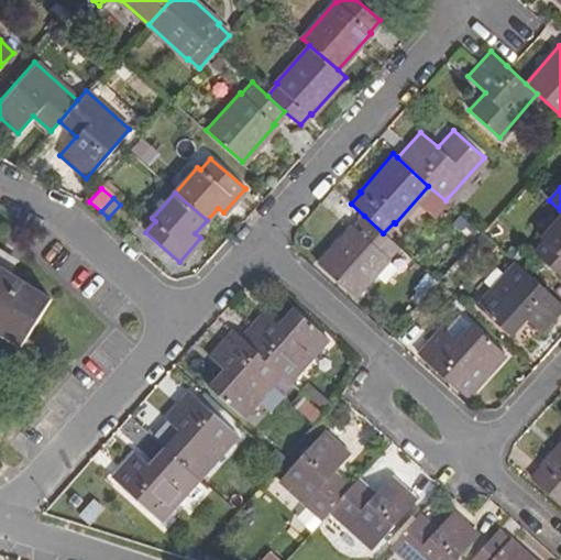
[(383,233),(364,216),(354,227),(352,226),(317,264),(353,296),(387,257),(386,256),(396,245),(383,233)]
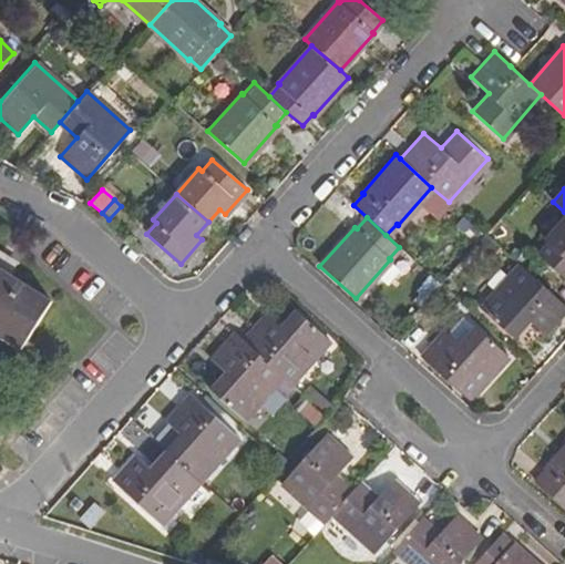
[(564,217),(546,239),(548,243),(538,254),(564,278),(564,217)]
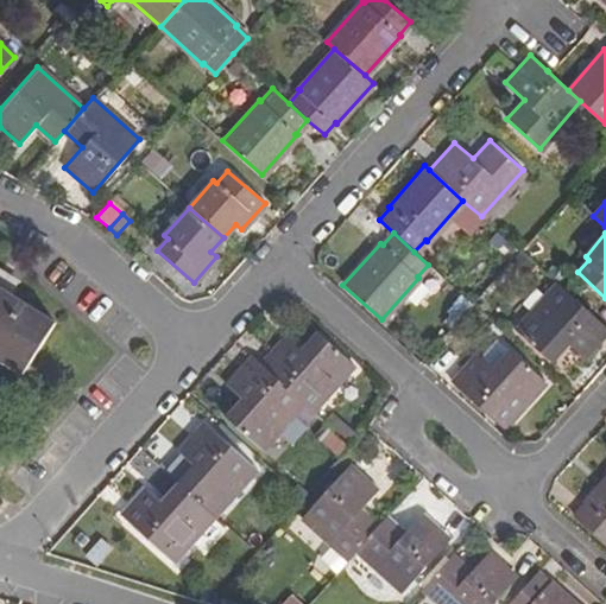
[(0,358),(20,373),(52,322),(8,293),(14,281),(0,271),(0,358)]
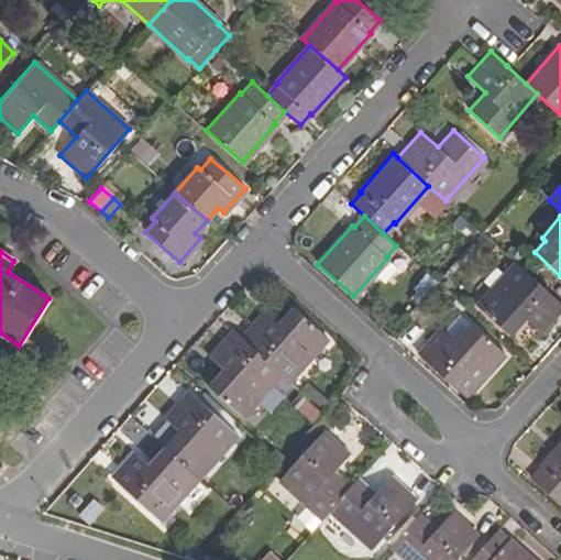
[(476,305),(506,331),(521,314),(540,330),(560,304),(560,302),(515,262),(476,305)]
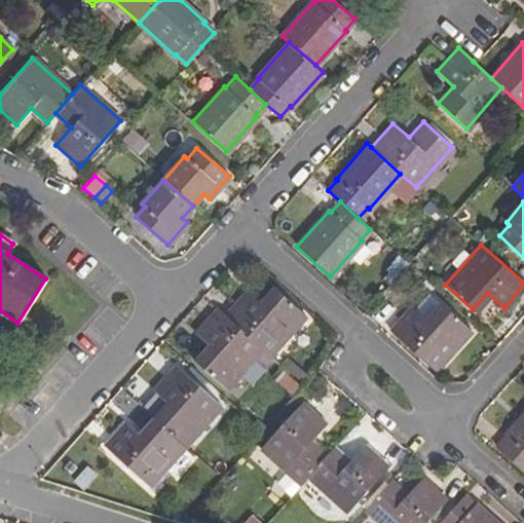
[(230,319),(266,351),(274,359),(308,319),(283,295),(269,310),(252,295),(230,319)]
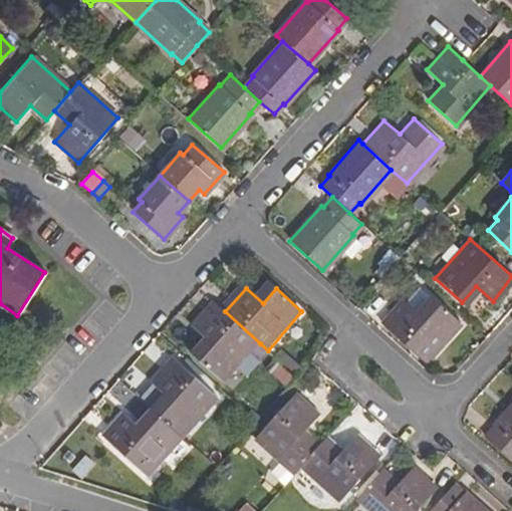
[(420,313),(434,299),(422,288),(408,302),(420,313)]
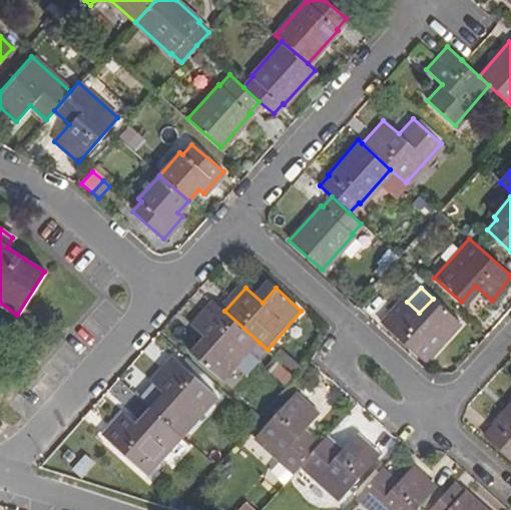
[(419,313),(407,302),(403,298),(381,321),(425,361),(460,322),(433,299),(419,313)]
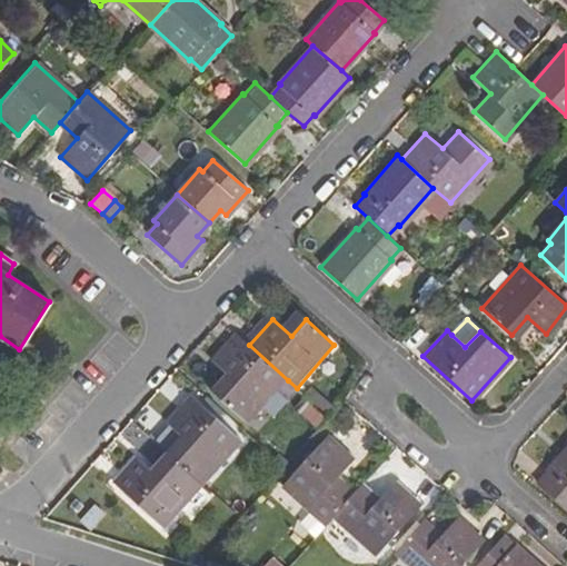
[(288,380),(249,345),(240,337),(216,363),(234,379),(219,396),(249,424),(288,380)]
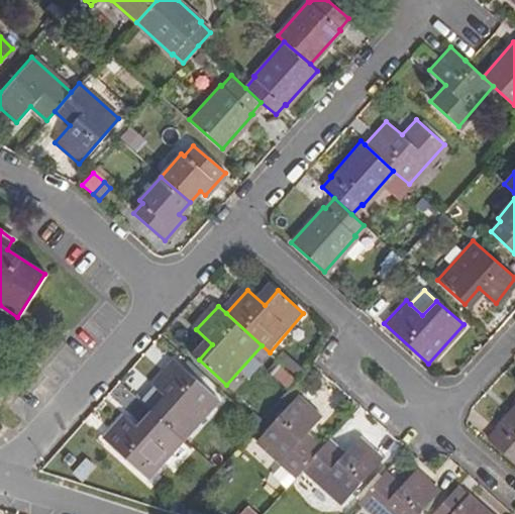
[(170,398),(156,414),(183,437),(217,398),(174,360),(152,383),(170,398)]
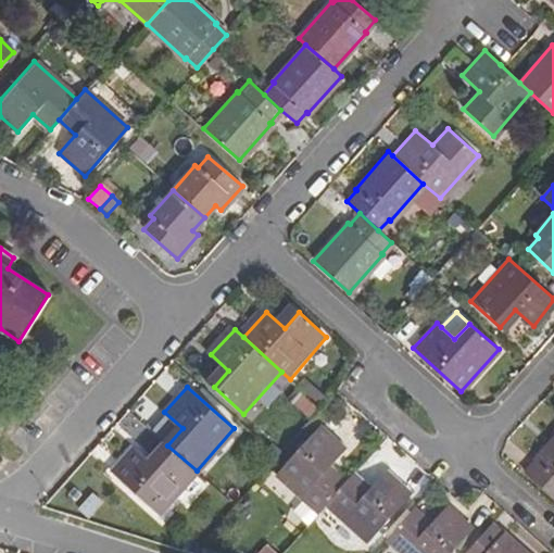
[(327,504),(345,482),(329,465),(344,449),(319,425),(276,472),(318,512),(327,504)]
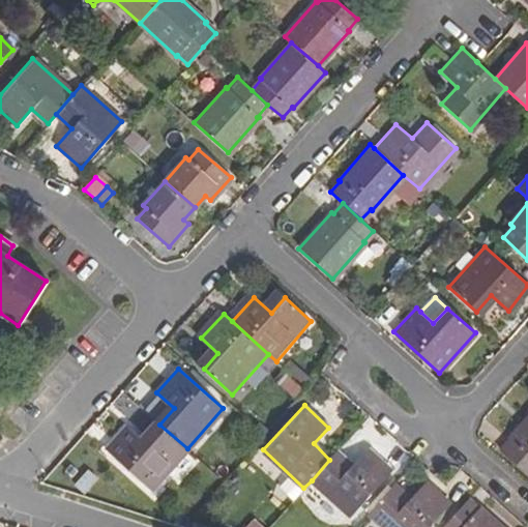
[(527,416),(509,438),(511,439),(501,449),(527,473),(527,416)]
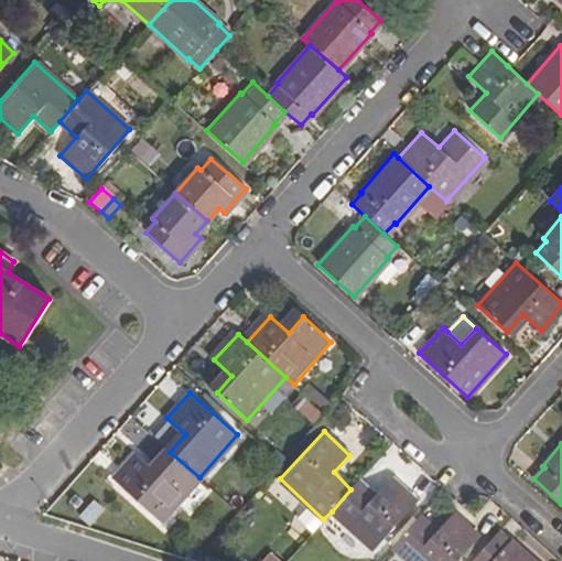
[(161,520),(200,477),(170,452),(154,468),(136,452),(112,476),(161,520)]
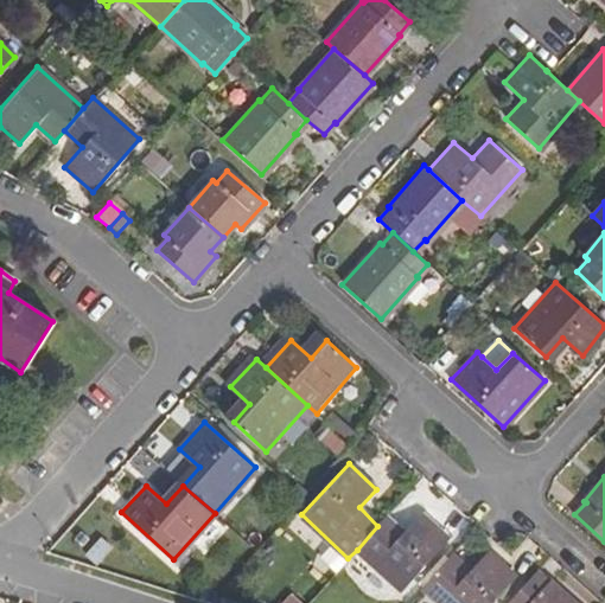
[(401,524),(414,506),(400,495),(387,513),(401,524)]
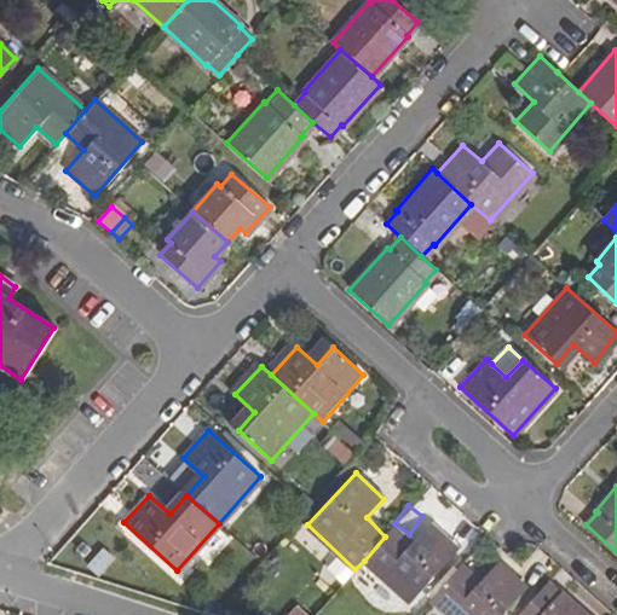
[(385,537),(364,561),(410,602),(457,549),(428,523),(411,541),(395,526),(385,537)]
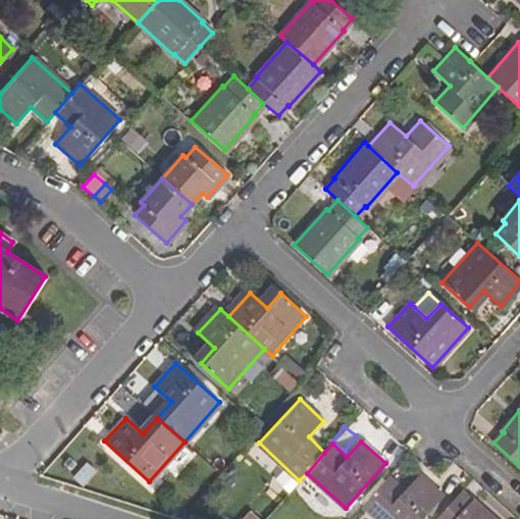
[(390,476),(364,503),(380,518),(421,518),(443,496),(419,474),(404,490),(390,476)]
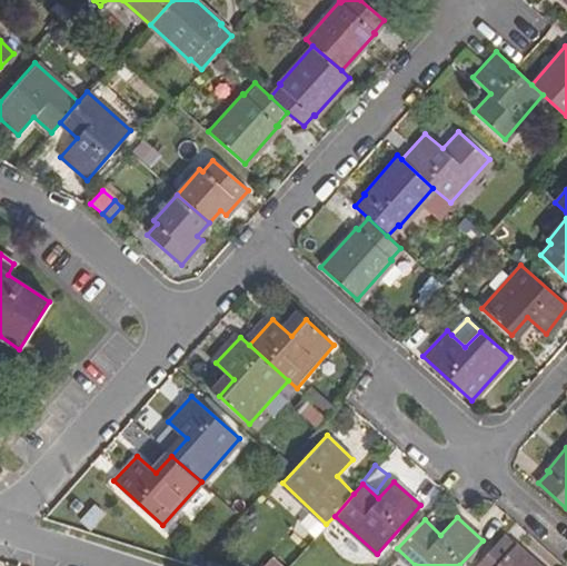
[(475,565),(538,565),(516,545),(515,546),(503,536),(475,565)]
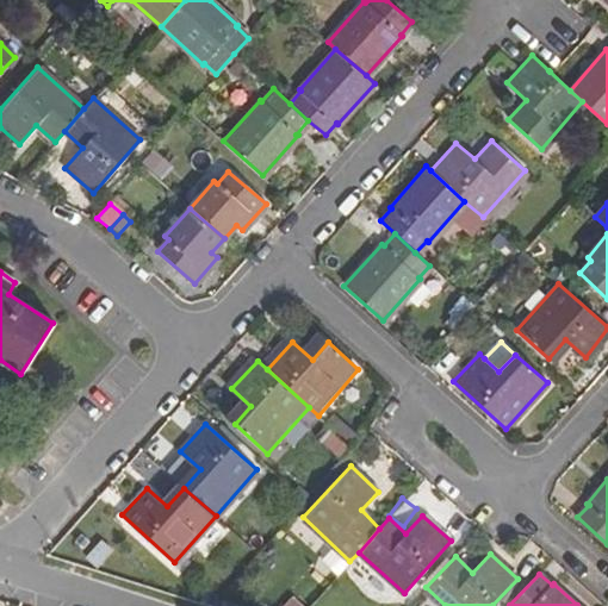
[(275,605),(302,605),(303,605),(286,592),(275,605)]
